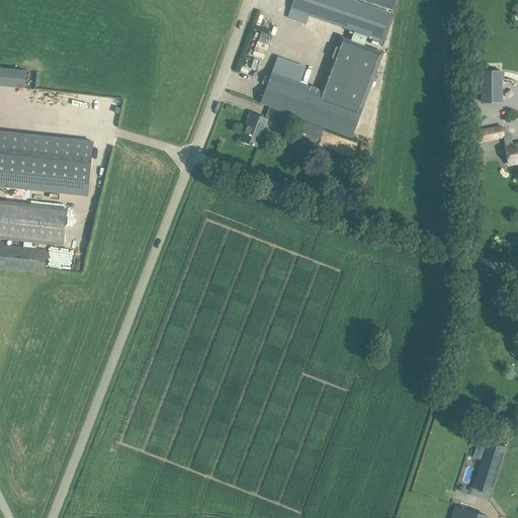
[(307,23),(310,14),(381,39),(392,13),(352,0),(293,0),(291,8),(288,17),(307,23)]
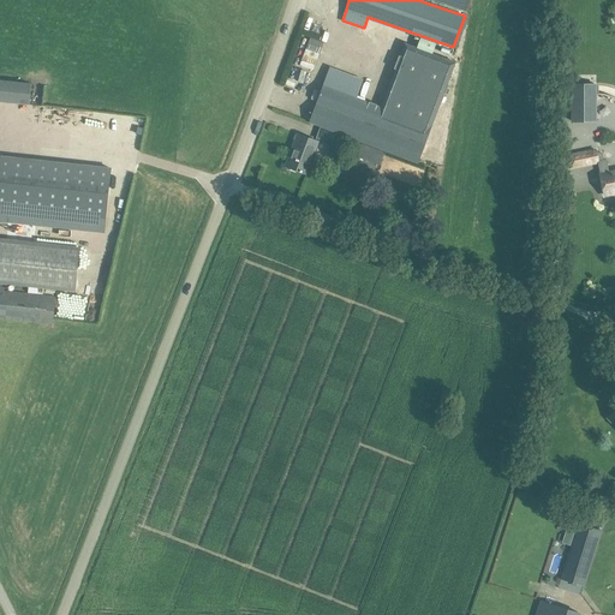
[(435,0),(466,11),(470,0),(435,0)]
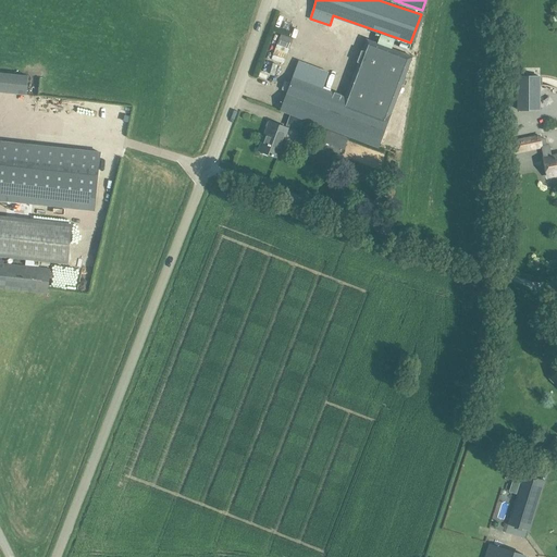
[(299,61),(286,96),(280,111),(289,115),(305,121),(379,149),(392,114),(392,113),(413,57),(367,39),(345,96),(323,88),(330,72),(299,61)]
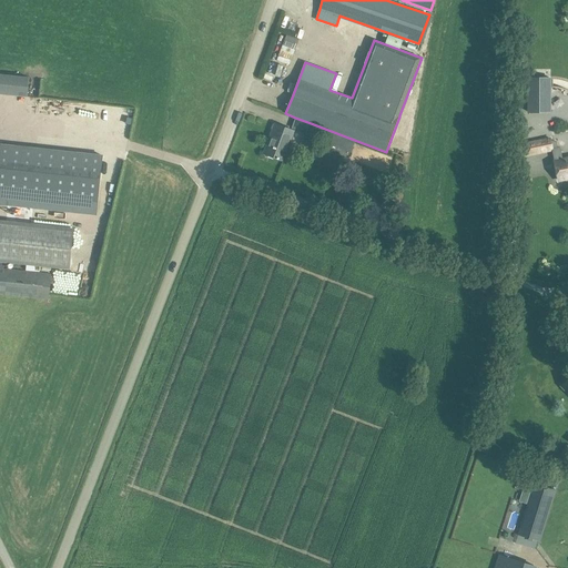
[(551,79),(528,79),(528,112),(551,112),(551,79)]
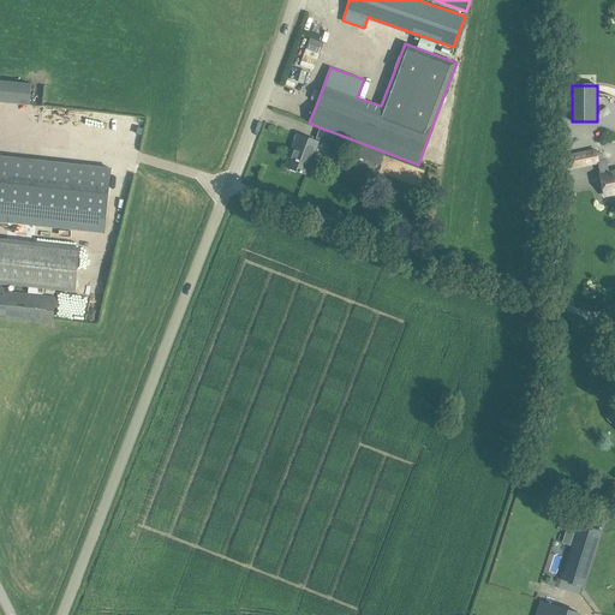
[(336,133),(320,127),(316,139),(333,145),(336,133)]
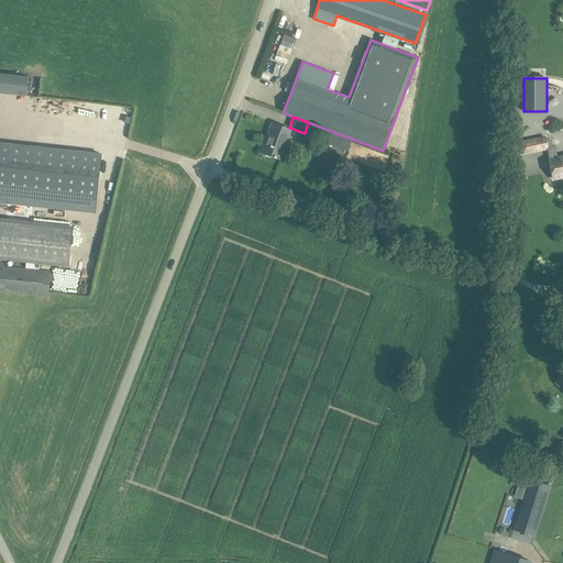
[(273,122),(262,152),(283,159),(289,143),(286,142),(291,130),(273,122)]
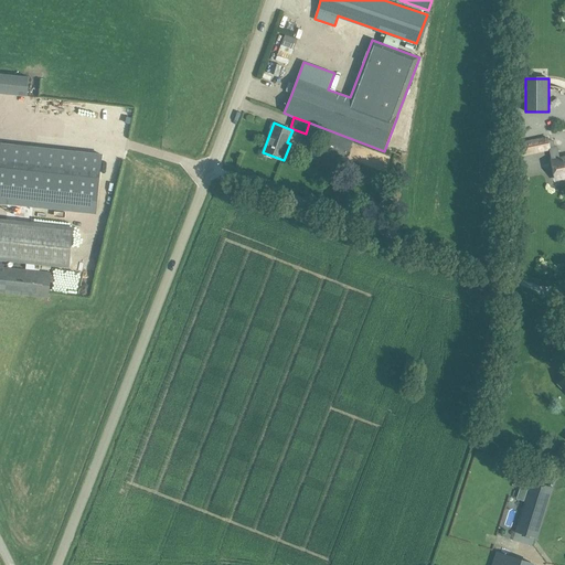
[(309,129),(305,139),(313,142),(318,132),(309,129)]
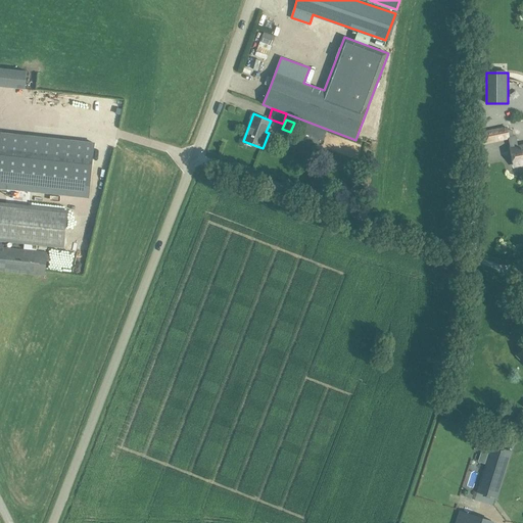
[(492,131),(483,133),(485,143),(494,141),(509,138),(508,132),(507,128),(492,131)]
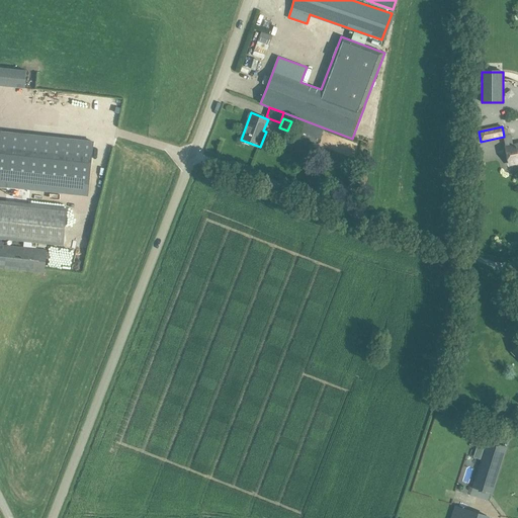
[(508,130),(503,131),(504,137),(506,147),(510,165),(517,163),(517,144),(513,146),(511,136),(509,136),(508,130)]
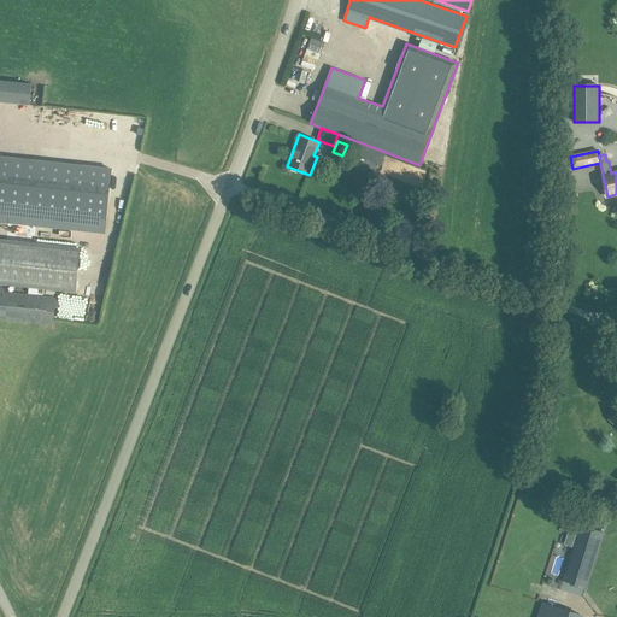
[(112,170),(1,158),(0,172),(0,222),(105,234),(112,170)]
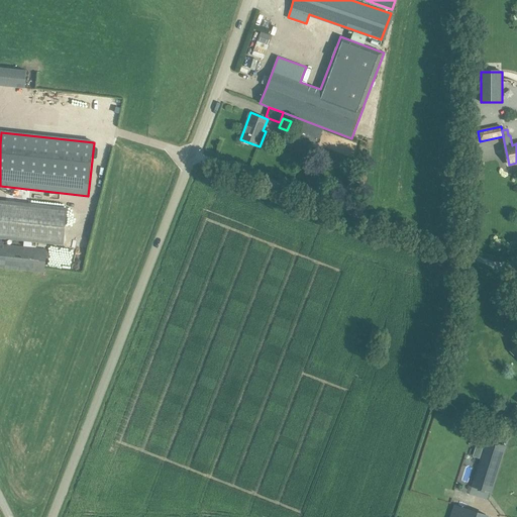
[(0,202),(0,236),(64,243),(68,210),(0,202)]
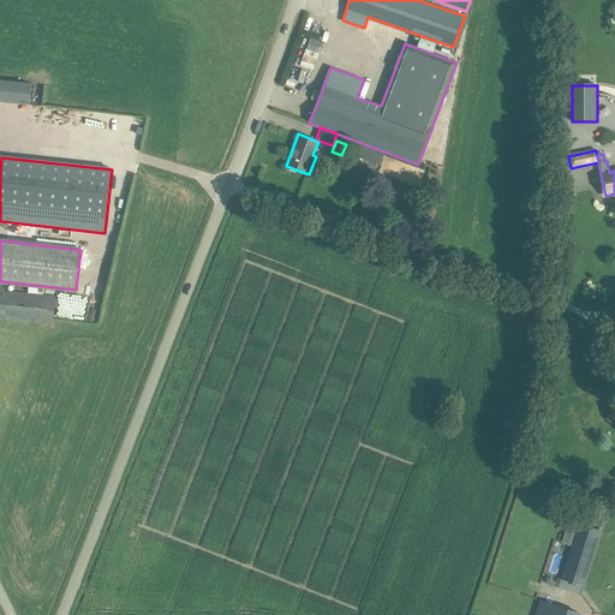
[(0,318),(53,324),(55,302),(57,297),(0,291),(0,318)]
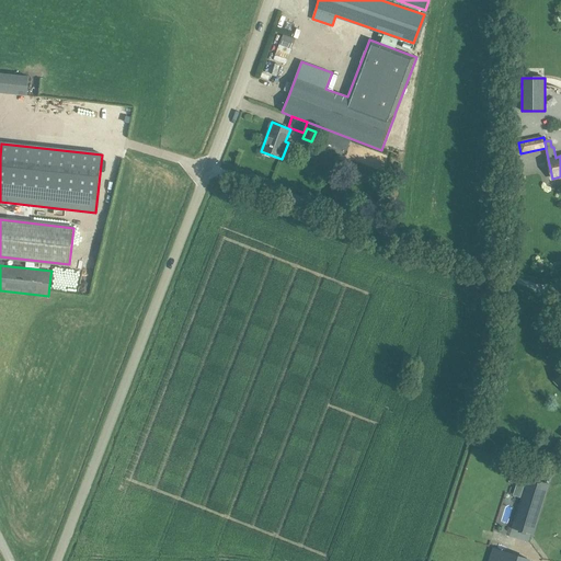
[(534,536),(549,484),(526,478),(511,528),(534,536)]
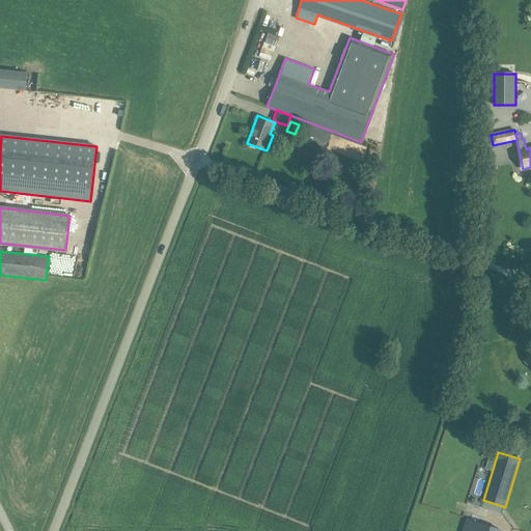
[(466,519),(462,530),(483,530),(485,525),(466,519)]
